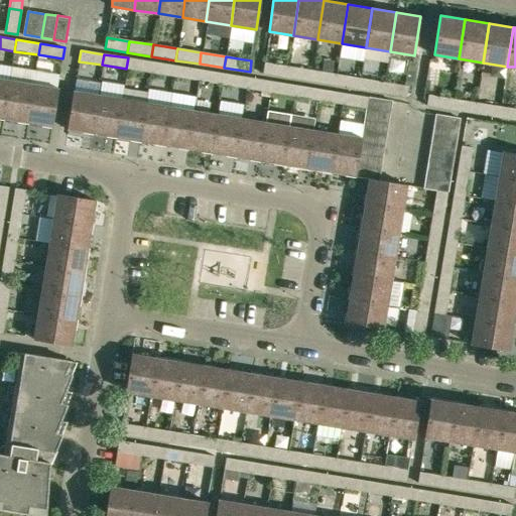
[(128,57),(126,69),(150,73),(152,61),(128,57)]
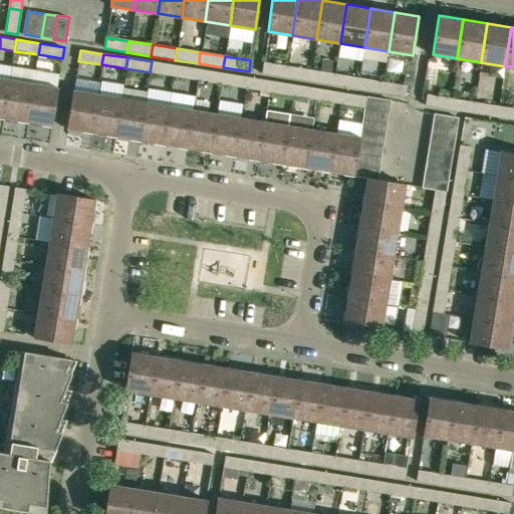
[(175,65),(152,61),(150,72),(174,76),(175,65)]
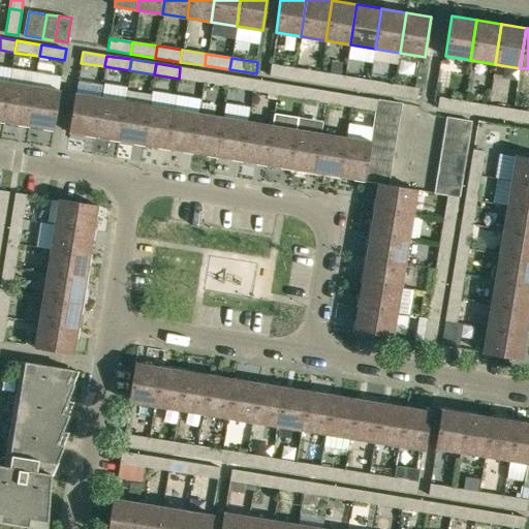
[(293,80),(296,66),(271,63),(269,75),(293,80)]
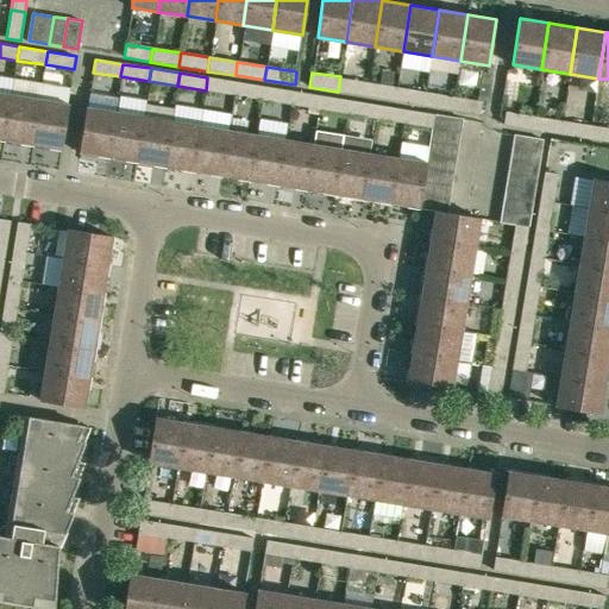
[(340,76),(338,92),(366,96),(369,81),(340,76)]
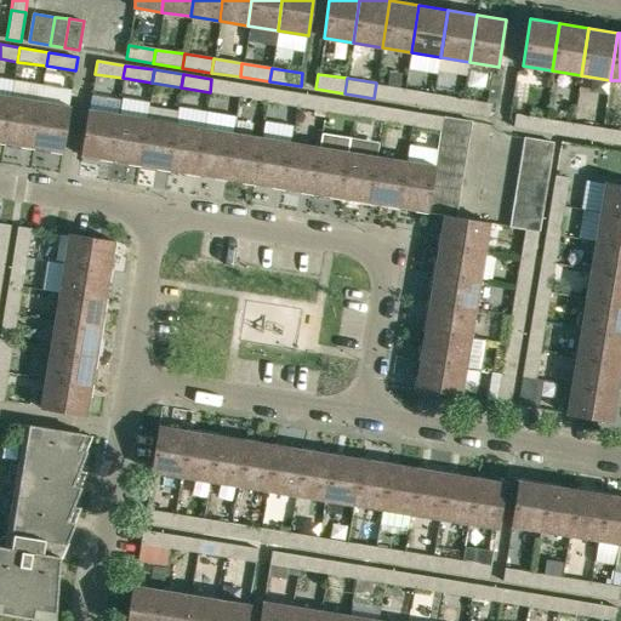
[(240,84),(211,79),(210,92),(238,97),(240,84)]
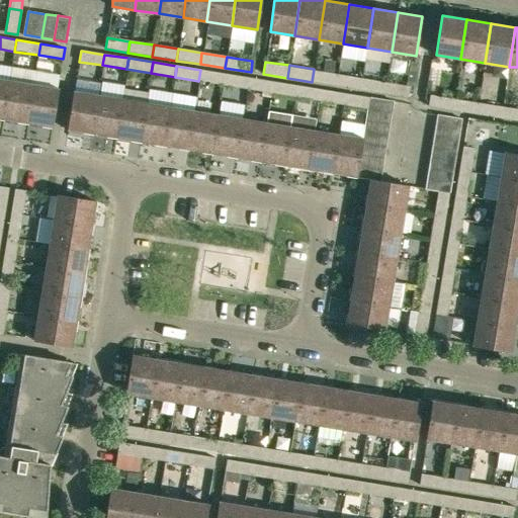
[(312,82),(336,86),(338,73),(314,69),(312,82)]
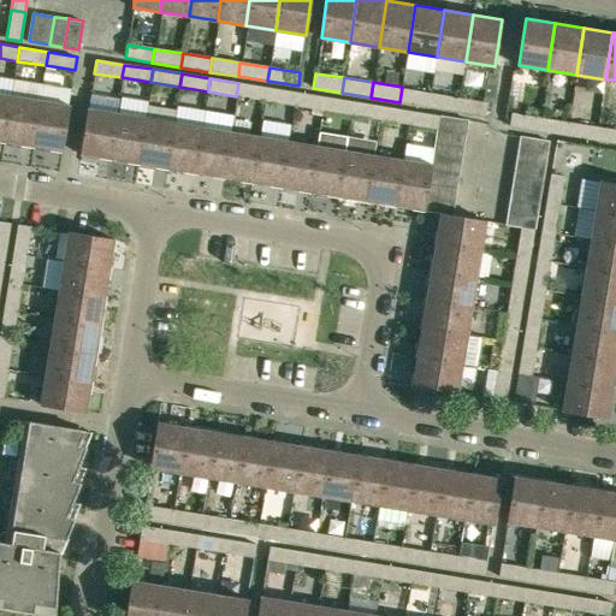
[(238,83),(236,96),(265,101),(267,88),(238,83)]
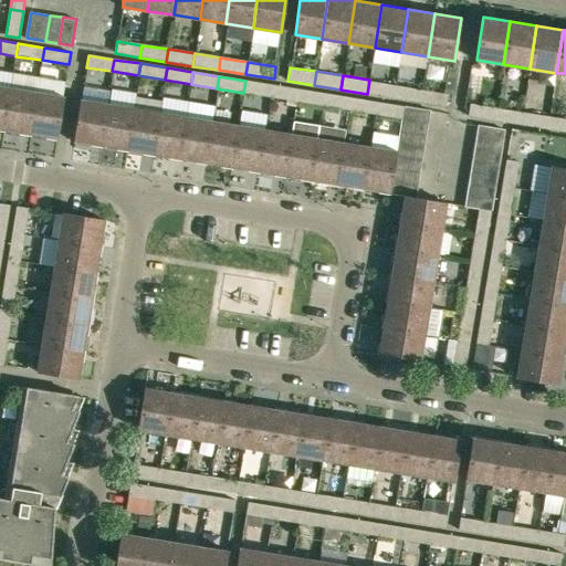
[(394,98),(396,84),(369,80),(367,94),(394,98)]
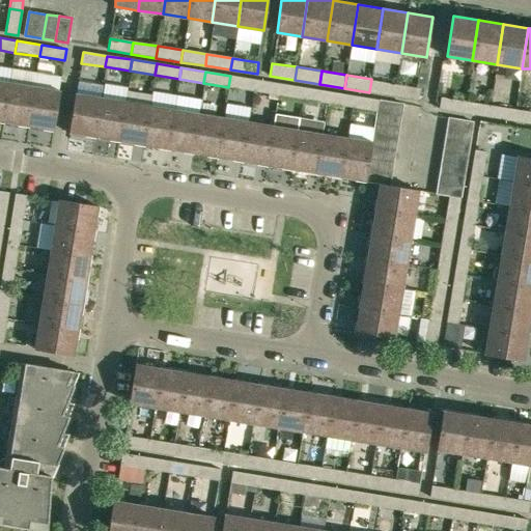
[(255,79),(230,76),(228,87),(253,91),(255,79)]
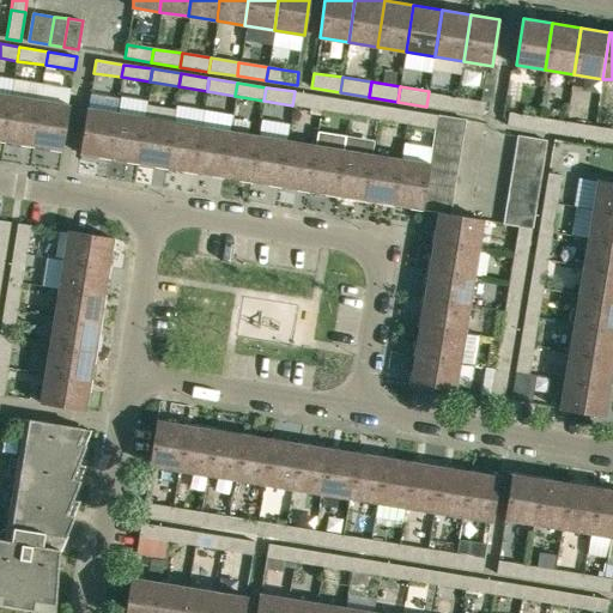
[(11,95),(0,91),(0,139),(4,140),(11,95)]
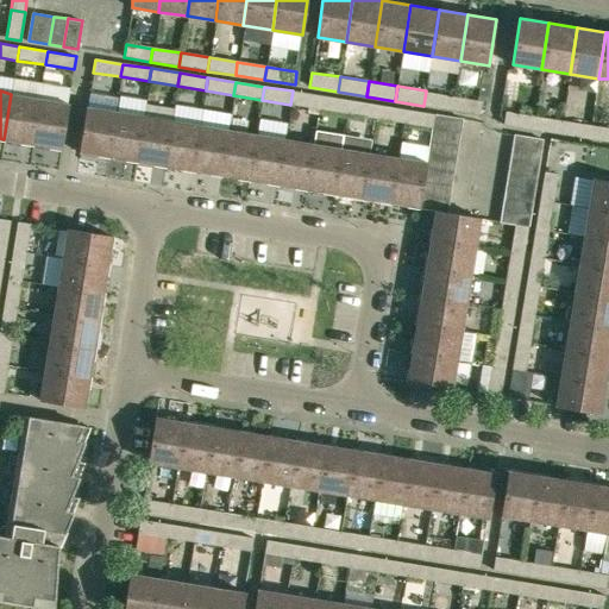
[(321,95),(293,90),(290,105),(319,110),(321,95)]
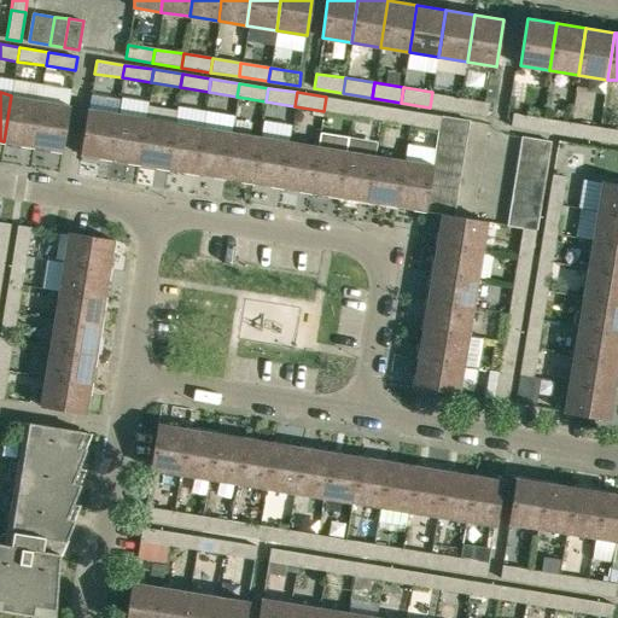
[(430,108),(459,112),(461,97),(432,92),(430,108)]
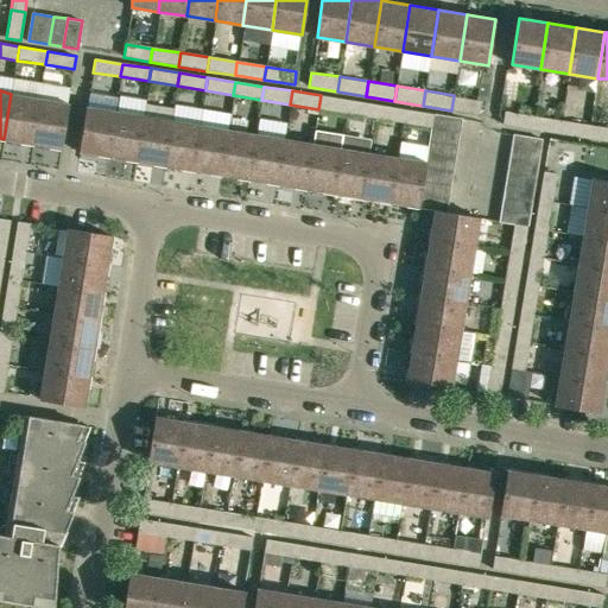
[(4,139),(32,144),(39,97),(11,94),(4,139)]
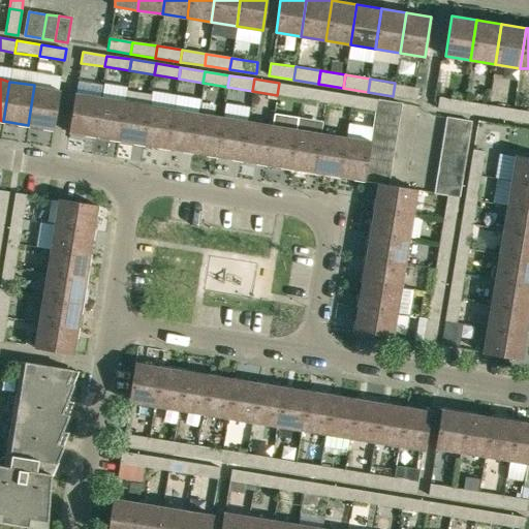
[(279,83),(277,95),(302,99),(303,87),(279,83)]
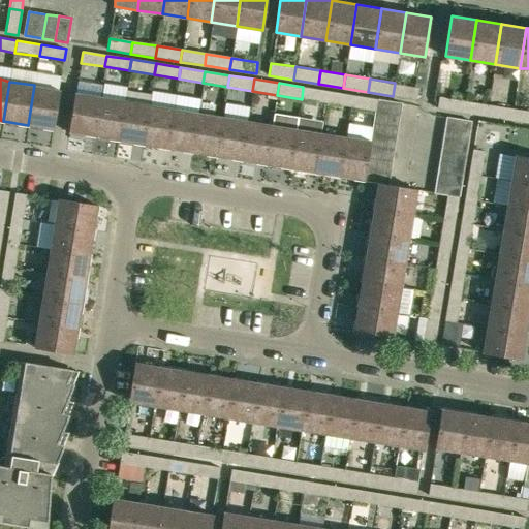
[(418,87),(395,83),(393,96),(416,99),(418,87)]
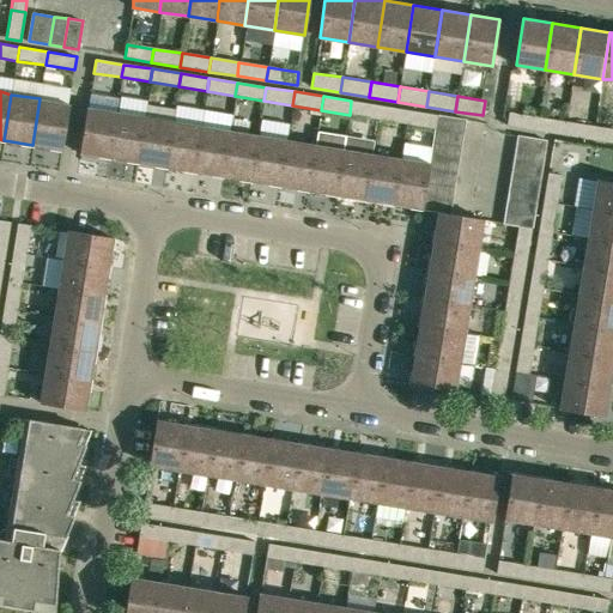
[(70,104),(40,98),(32,145),(62,150),(70,104)]
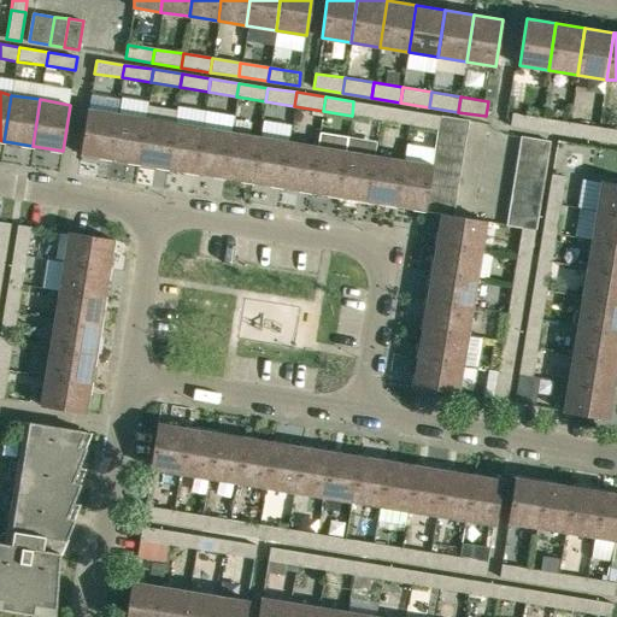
[(382,106),(353,101),(352,116),(380,121),(382,106)]
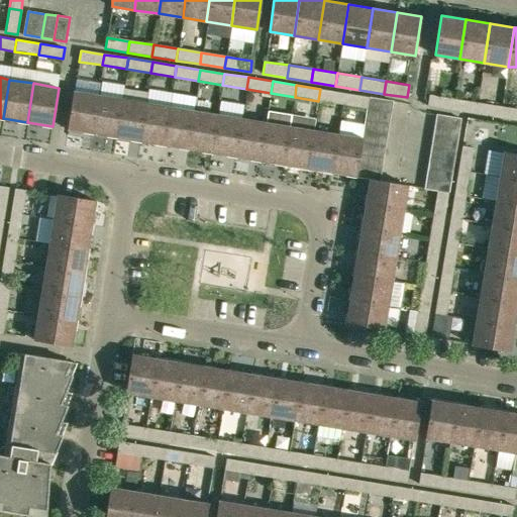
[(344,93),(320,89),(318,101),(342,104),(344,93)]
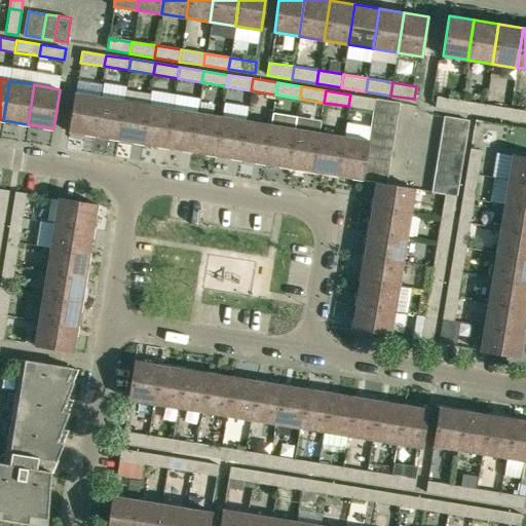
[(76,91),(70,132),(92,136),(100,96),(76,91)]
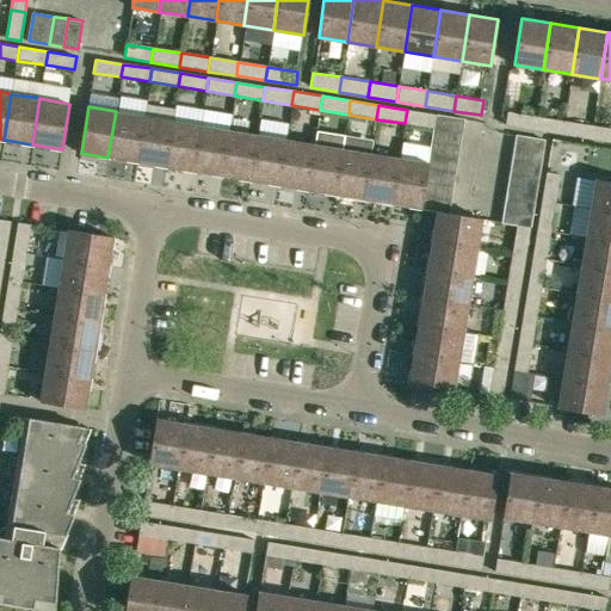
[(407,110),(405,123),(433,128),(436,115),(407,110)]
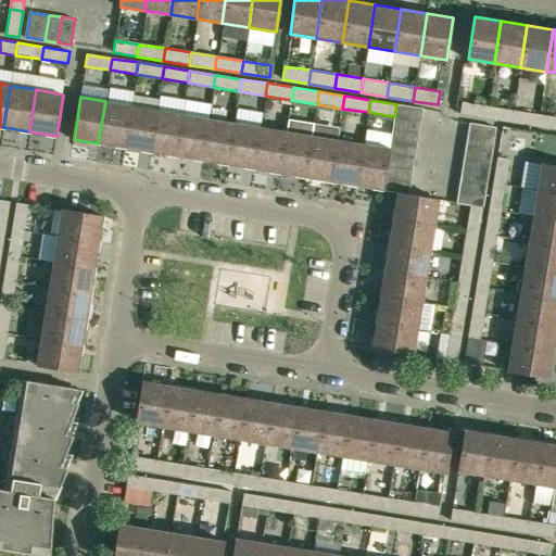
[(130,105),(105,101),(98,143),(124,148),(130,105)]
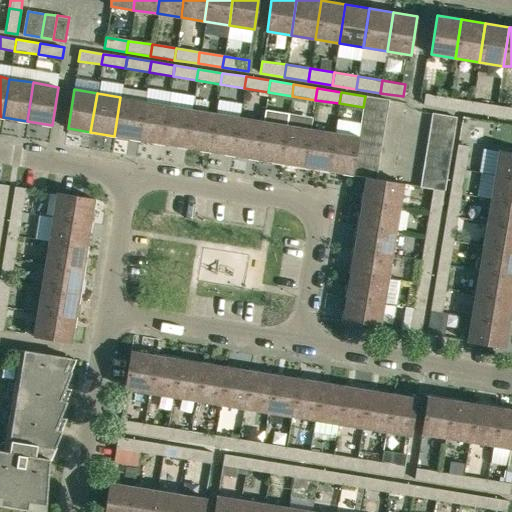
[(423,105),(447,109),(449,97),(425,93),(423,105)]
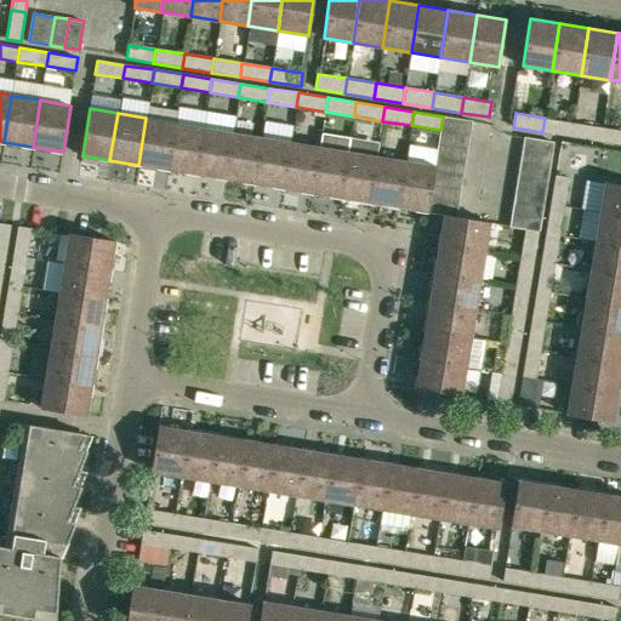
[(443,117),(440,130),(469,135),(471,120),(443,117)]
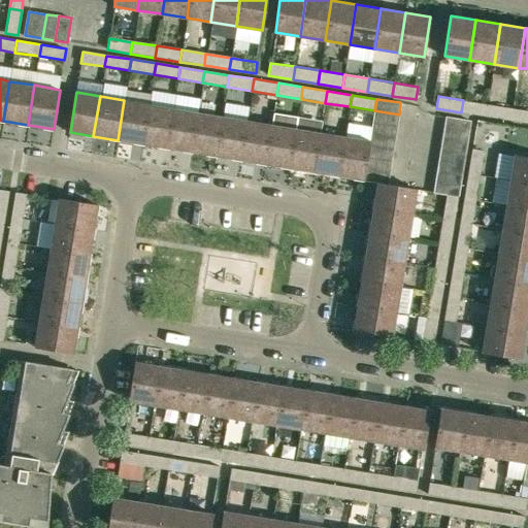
[(149,104),(124,100),(118,140),(142,144),(149,104)]
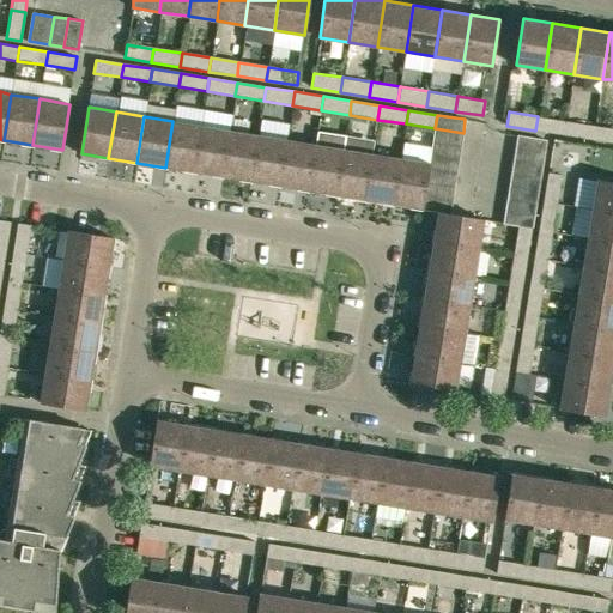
[(538,116),(535,131),(564,135),(566,121),(538,116)]
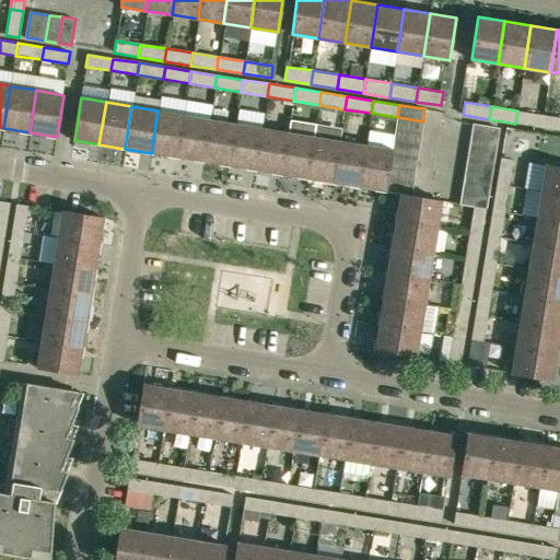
[(151,153),(177,158),(184,115),(158,111),(151,153)]
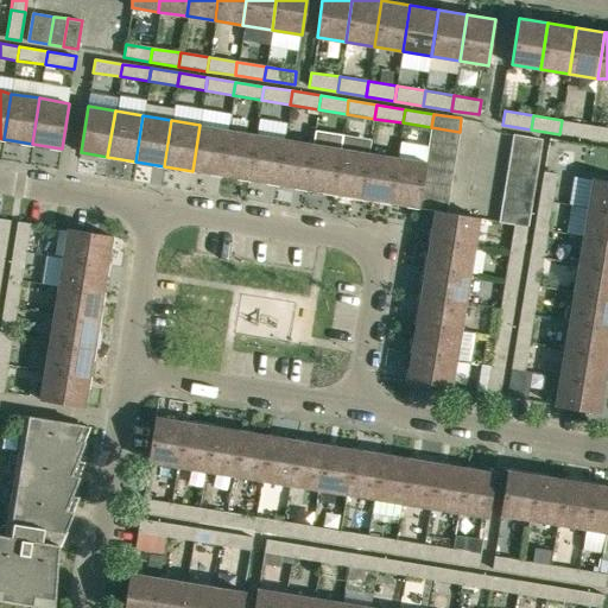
[(562,120),(559,134),(588,138),(590,125),(562,120)]
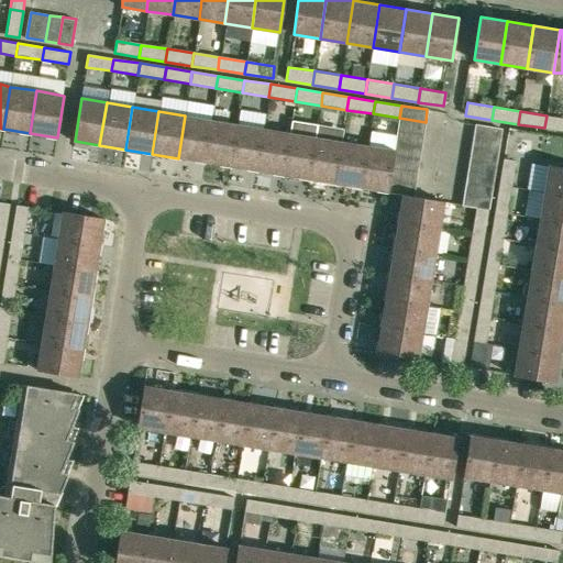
[(211,120),(185,116),(178,158),(205,162),(211,120)]
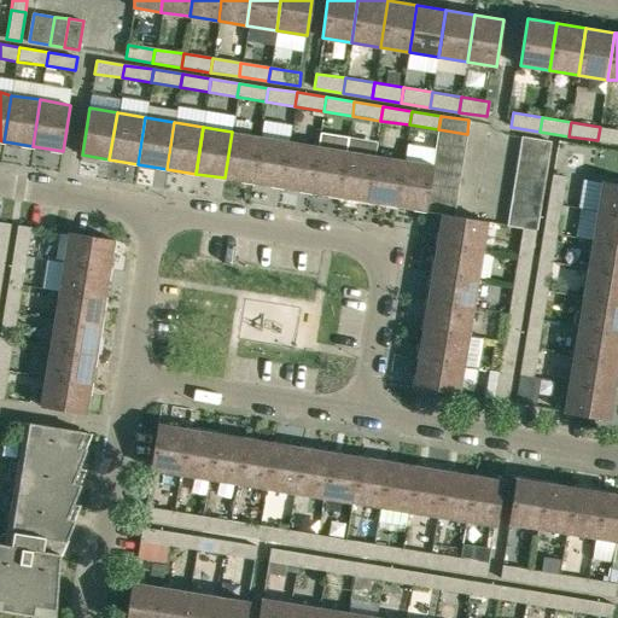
[(617,143),(617,128),(600,127),(598,140),(617,143)]
